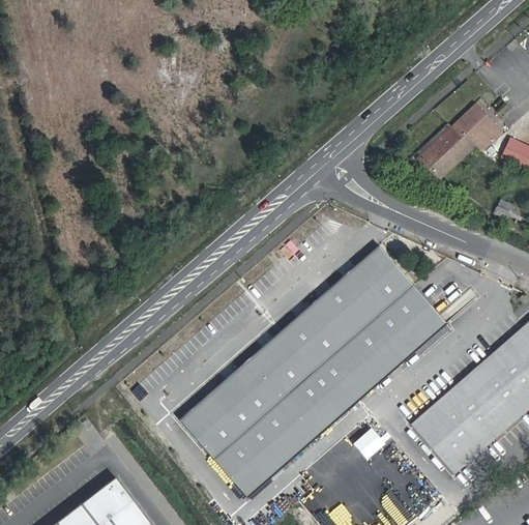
[(482,148),(500,130),(474,103),(451,123),(463,135),(467,130),(477,142),(482,148)]
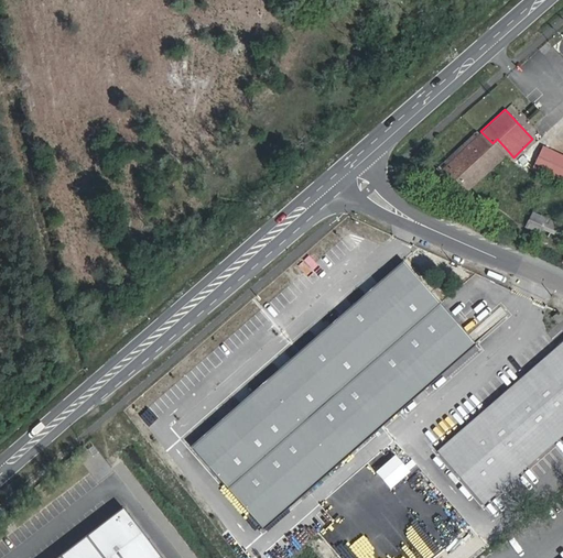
[(437,163),(465,192),(508,151),(497,139),(493,143),(480,131),(477,128),(437,163)]
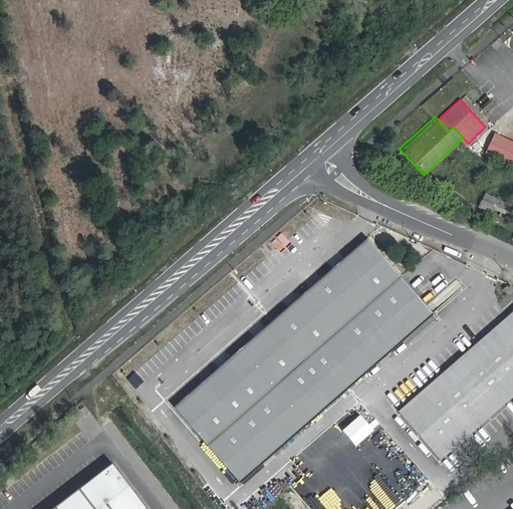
[(512,139),(490,128),(481,147),(512,162),(512,139)]
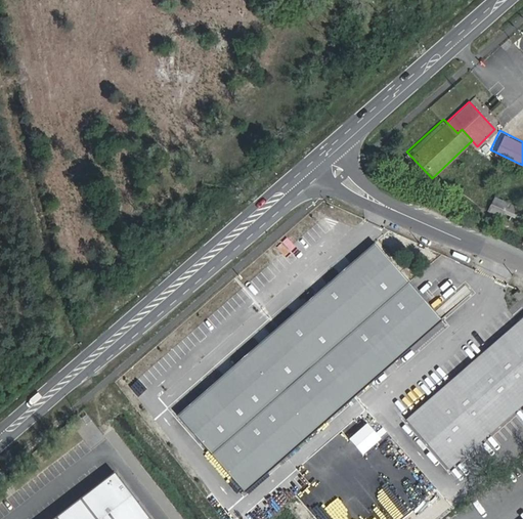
[(522,205),(496,192),(488,209),(506,217),(509,212),(522,217),(522,205)]
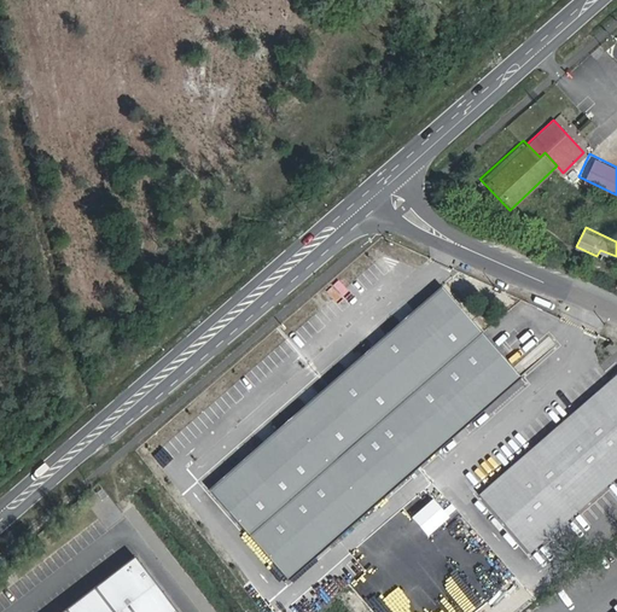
[(289,582),(307,565),(527,373),(527,369),(521,362),(523,359),(523,355),(521,353),(517,353),(513,354),(510,348),(504,348),(499,351),(443,286),(209,489),(239,523),(289,582)]
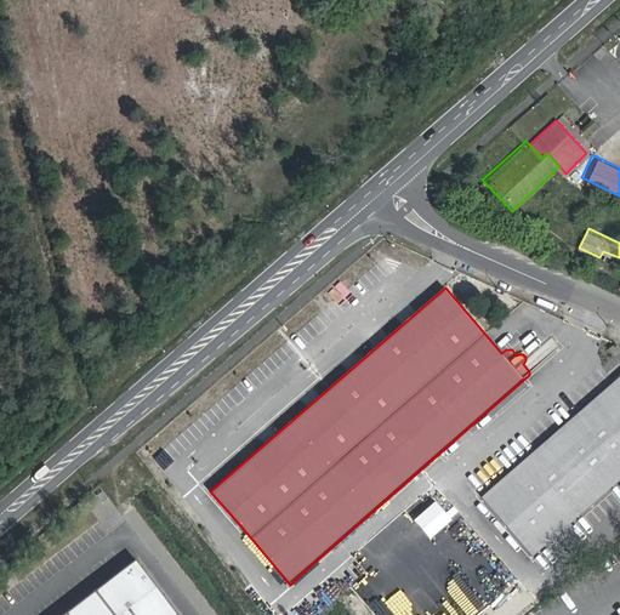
[(613,356),(619,351),(619,347),(615,342),(608,348),(613,356)]
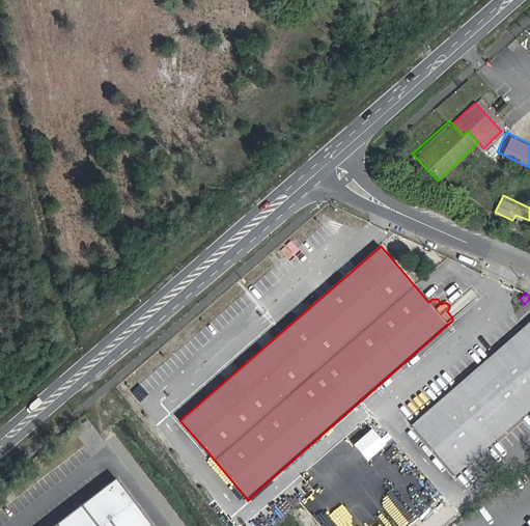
[(529,322),(410,426),(453,476),(471,462),(486,448),(529,410),(529,322)]
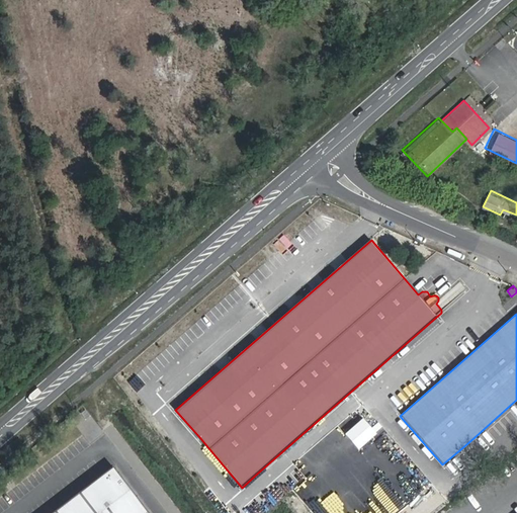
[(463,455),(479,442),(475,437),(459,450),(463,455)]
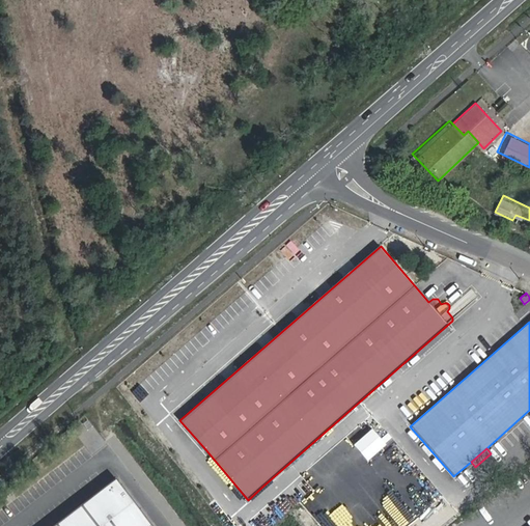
[(157,525),(116,474),(48,525),(157,525)]
